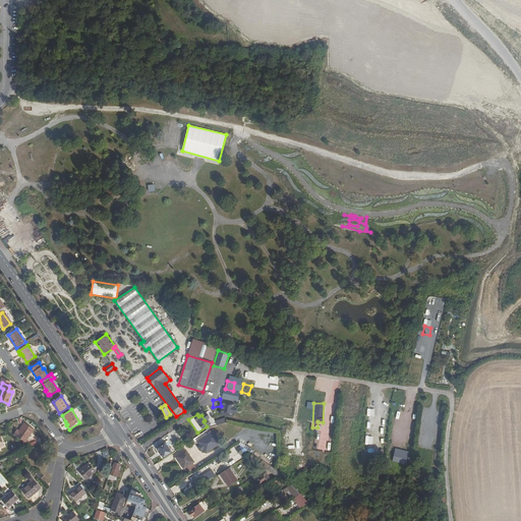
[(13,433),(24,441),(34,428),(24,422),(19,429),(16,428),(13,433)]
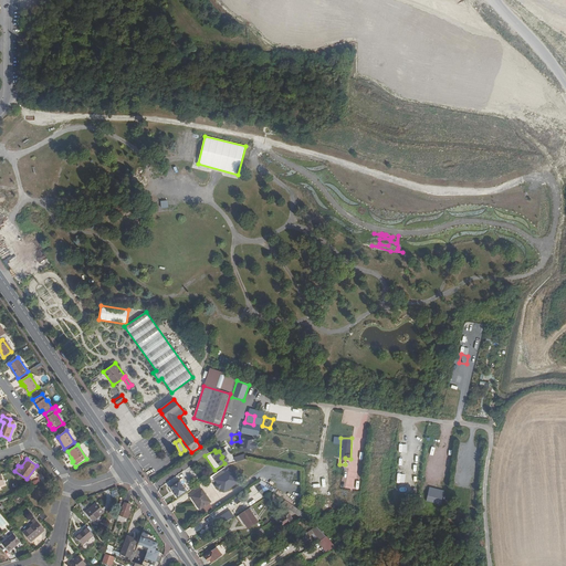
[(255,468),(260,474),(266,470),(262,463),(255,468)]
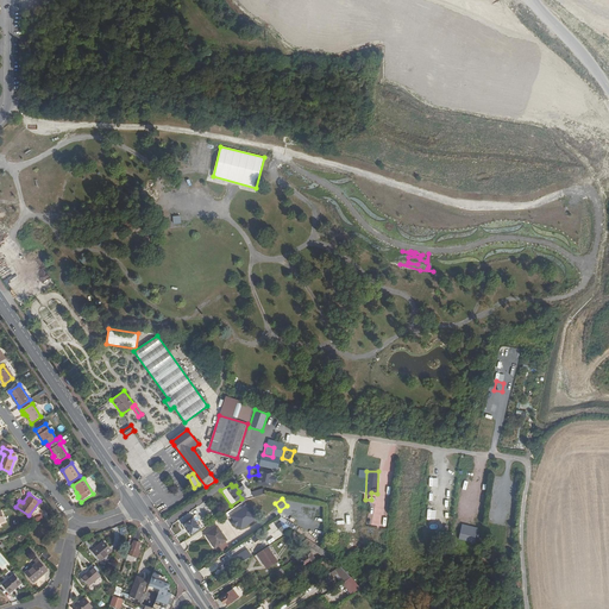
[(490,515),(500,516),(501,507),(491,506),(490,515)]
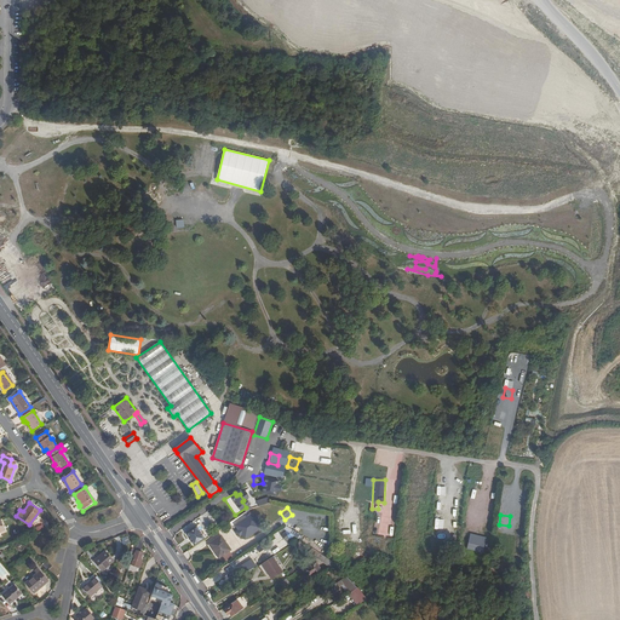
[(319,518),(317,527),(326,528),(327,520),(319,518)]
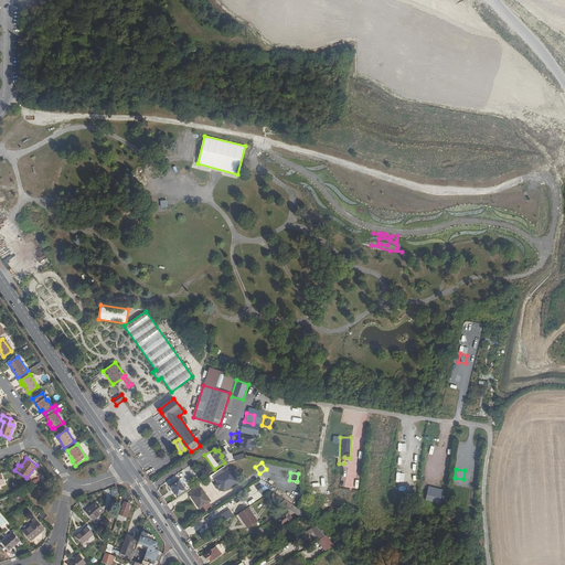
[(273,491),(257,481),(254,483),(264,497),(273,491)]
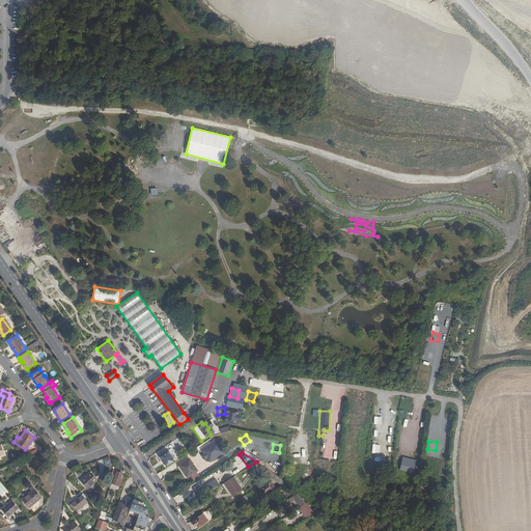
[(166,454),(158,460),(165,471),(173,465),(166,454)]
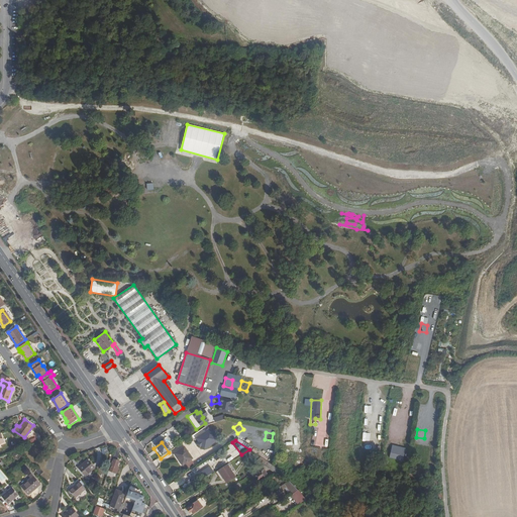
[(403,460),(406,447),(392,444),(389,457),(403,460)]
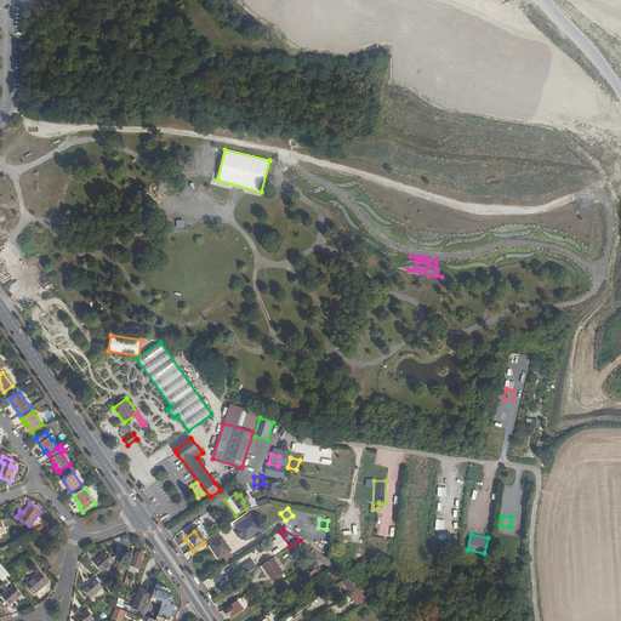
[(222,536),(210,543),(220,557),(231,550),(222,536)]
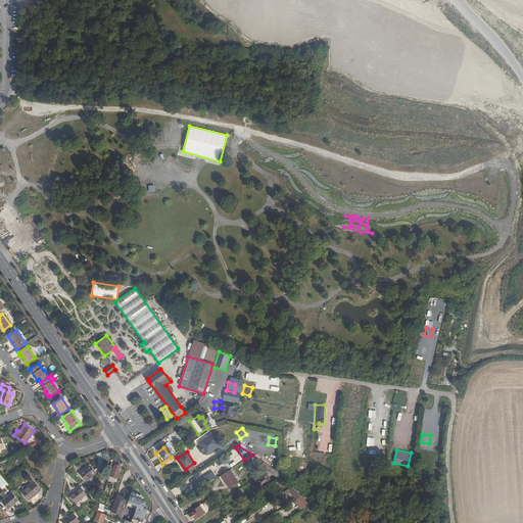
[(122,458),(119,453),(116,455),(113,464),(115,465),(111,477),(117,479),(123,467),(119,465),(122,458)]
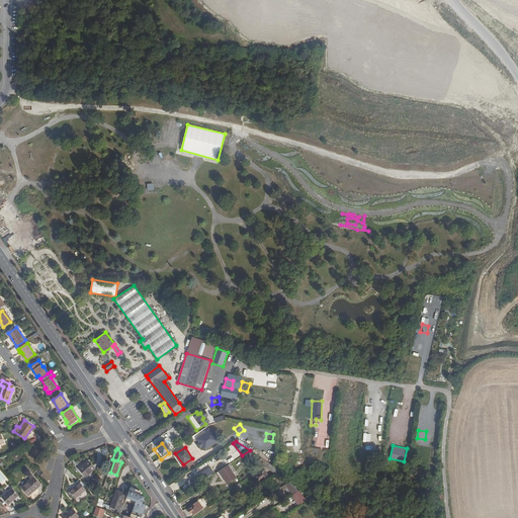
[(85,478),(95,468),(88,460),(78,468),(85,478)]
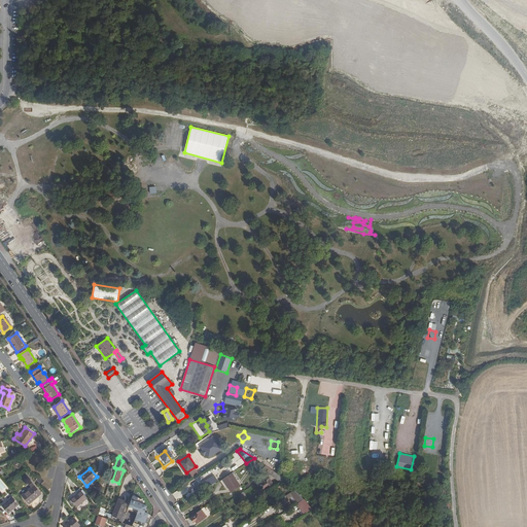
[(188,471),(191,477),(199,473),(196,468),(188,471)]
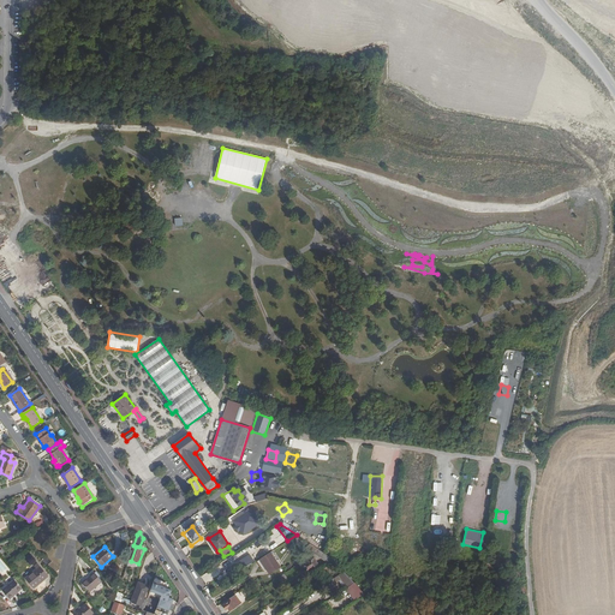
[(320,550),(315,553),(329,563),(334,560),(320,550)]
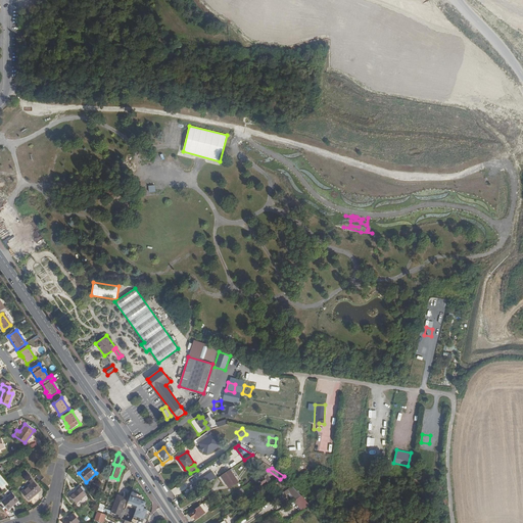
[(239,482),(230,469),(220,477),(223,482),(225,480),(230,488),(239,482)]
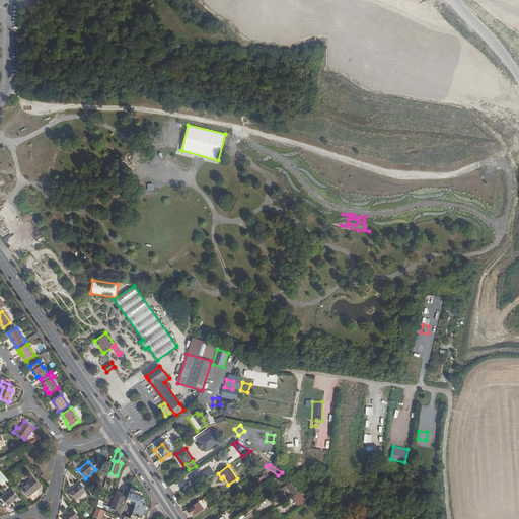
[(40,469),(34,473),(39,478),(44,473),(40,469)]
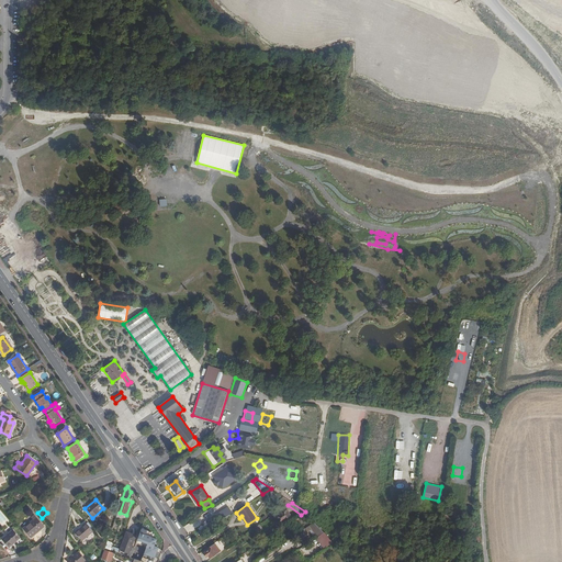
[(290,516),(287,510),(277,516),(280,521),(290,516)]
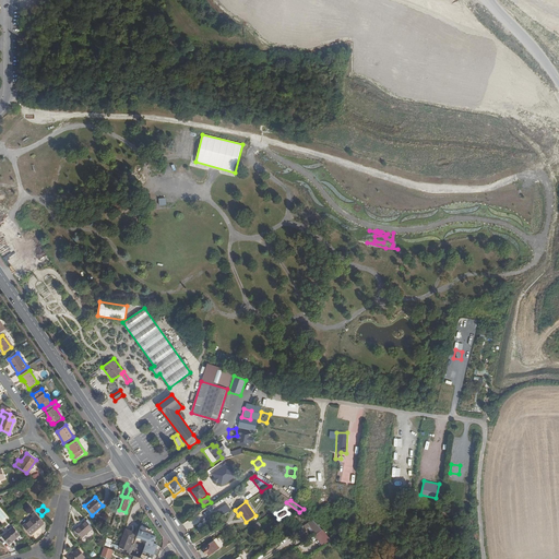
[(21,525),(30,534),(42,524),(34,514),(21,525)]
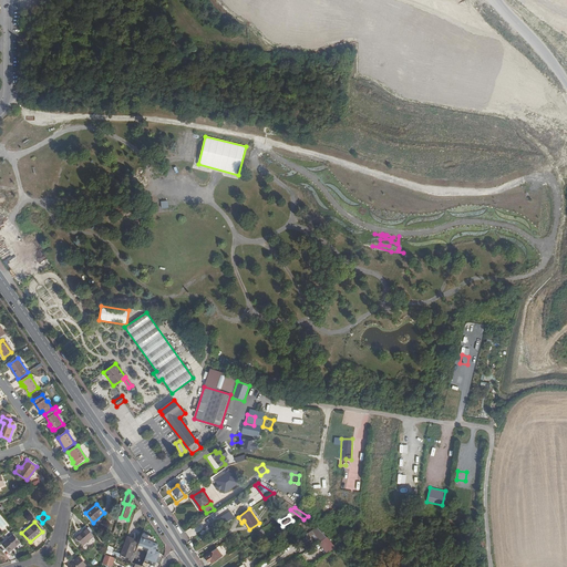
[(80,546),(91,536),(84,527),(72,537),(80,546)]
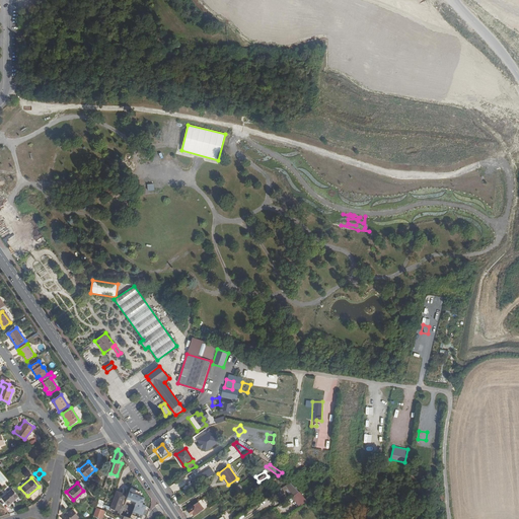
[(296,489),(290,483),(286,486),(293,495),(296,492),(295,491),(296,489)]
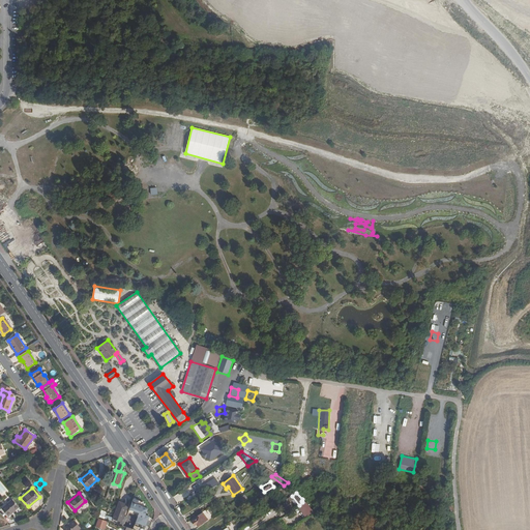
[(120,497),(111,521),(123,525),(126,517),(123,516),(128,500),(120,497)]
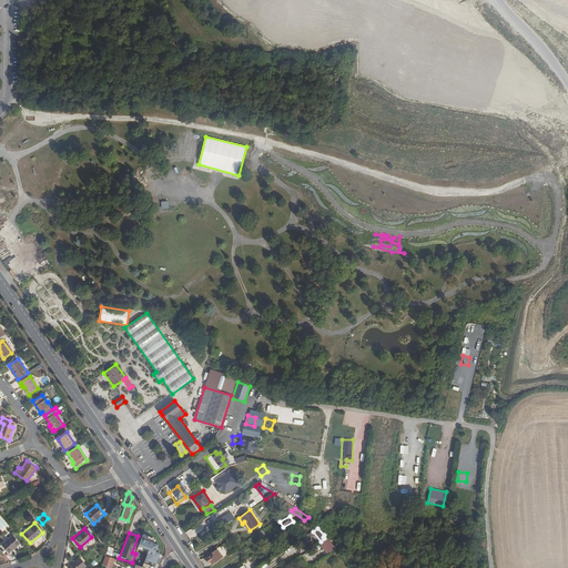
[(153,537),(143,534),(137,549),(148,553),(143,567),(145,567),(153,567),(159,554),(155,551),(158,545),(152,543),(153,537)]
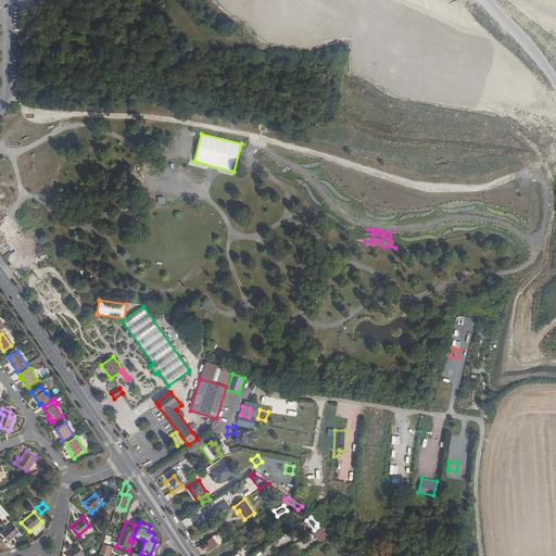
[(0,533),(0,534),(7,542),(17,532),(11,525),(0,533)]
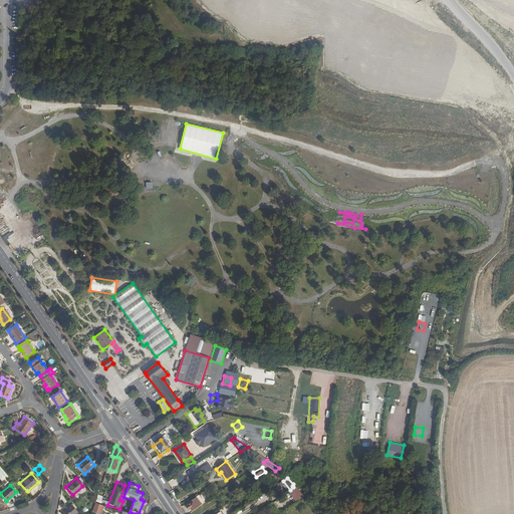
[(197,497),(187,503),(188,504),(186,505),(189,510),(192,508),(193,509),(202,504),(197,497)]
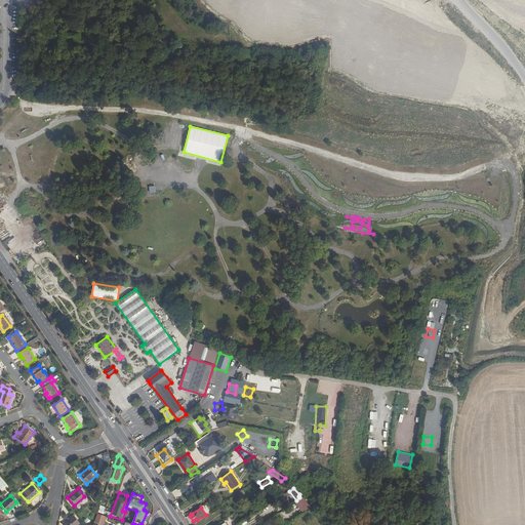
[(101,513),(97,512),(94,521),(103,524),(106,516),(99,514),(101,513)]
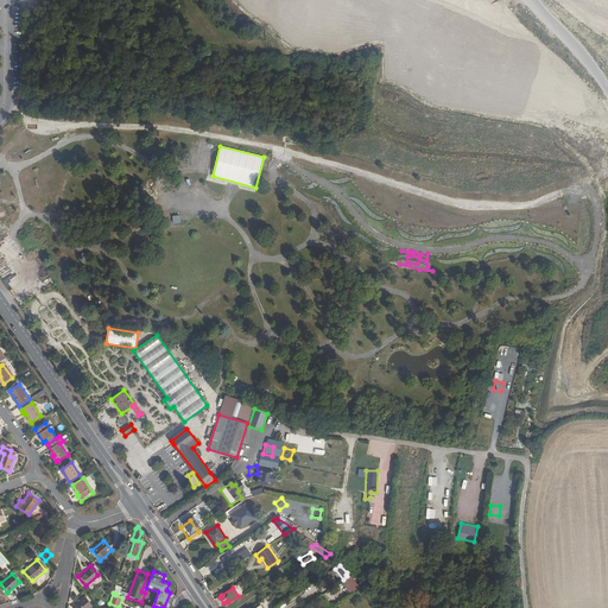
[(87,607),(90,606),(83,597),(70,607),(87,607)]
